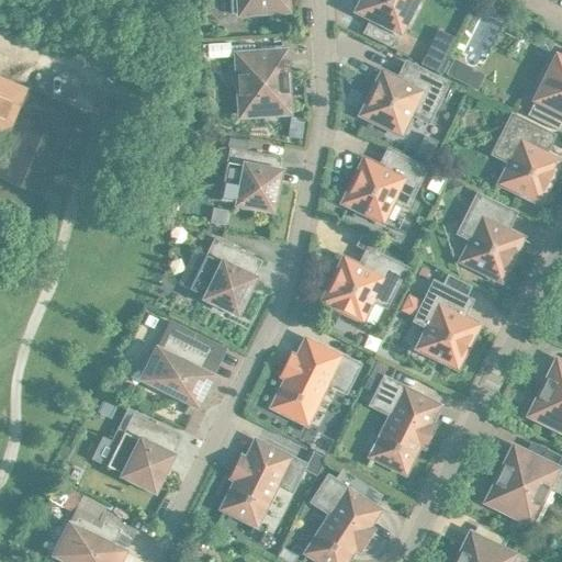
[(229,0),(231,13),(236,13),(236,18),(291,14),(289,0),(229,0)]
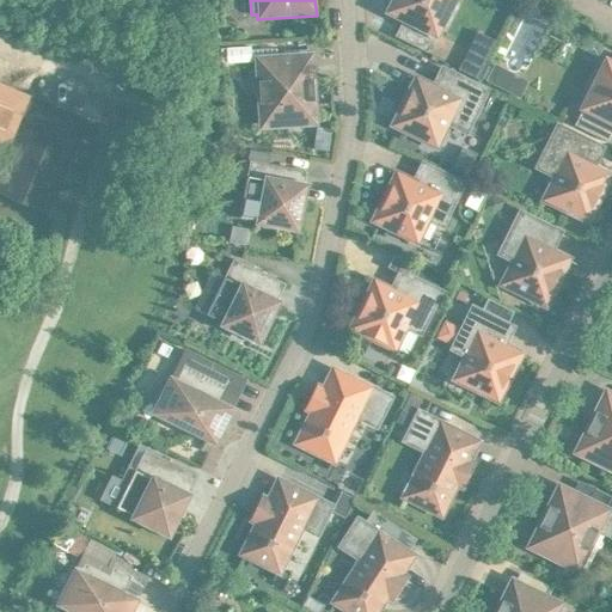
[(387,0),(381,14),(401,24),(393,37),(426,53),(433,40),(440,43),(461,0),(387,0)]
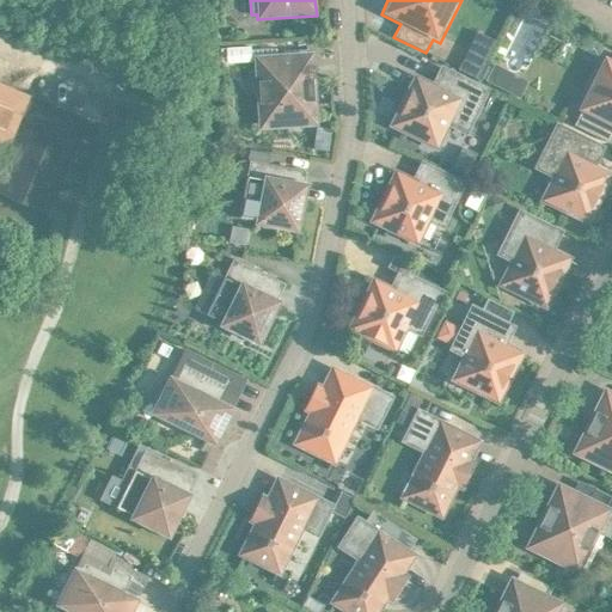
[(257,130),(318,127),(313,51),(252,56),(257,130)]
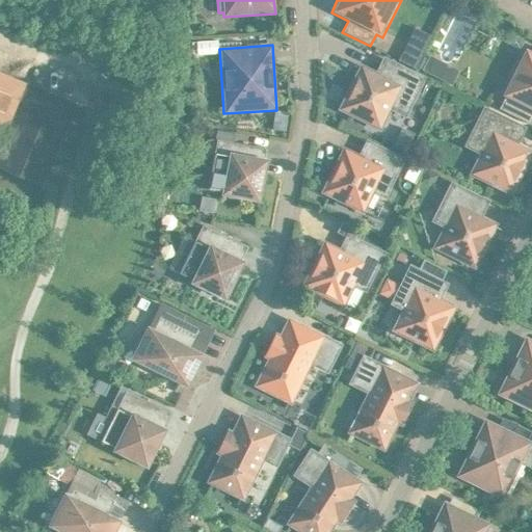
[(498,95),(504,98),(499,109),(530,125),(531,121),(531,52),(522,47),(498,95)]
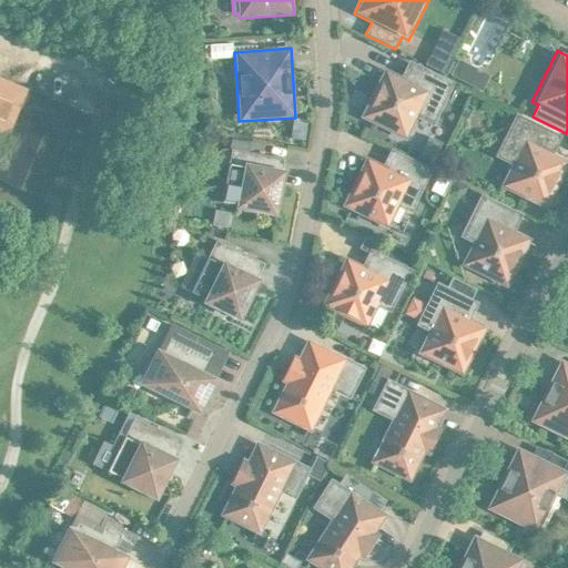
[(424,66),(439,73),(446,61),(429,53),(424,66)]
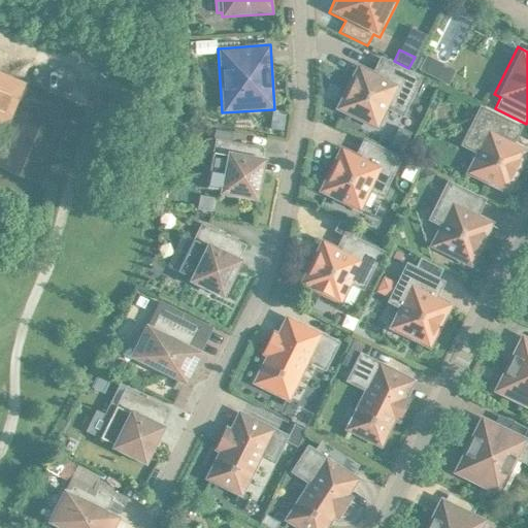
[(382,61),(375,72),(357,63),(334,109),(377,131),(389,106),(400,111),(417,78),(382,61)]
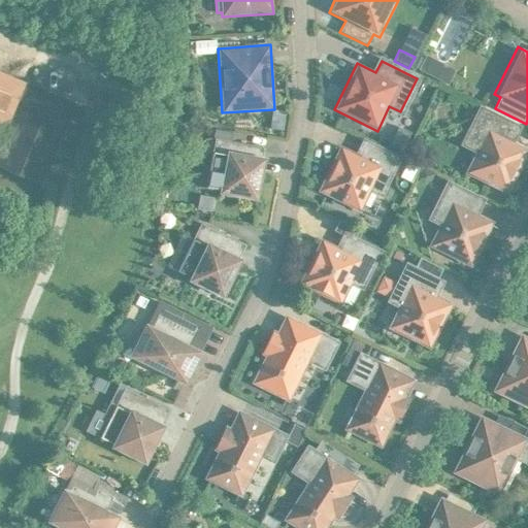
[(0,138),(24,83),(0,73),(0,138)]
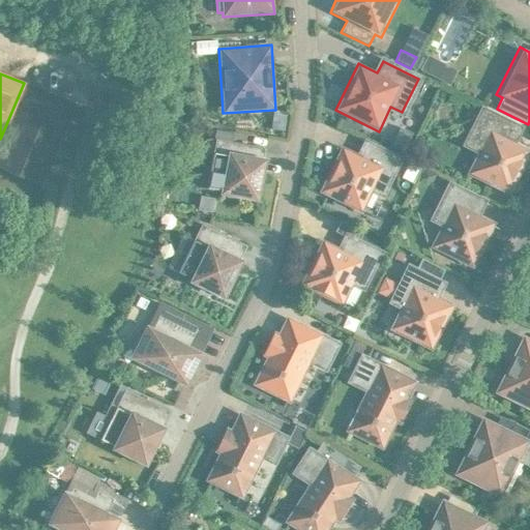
[(0,167),(40,183),(74,105),(27,85),(0,149),(0,167)]
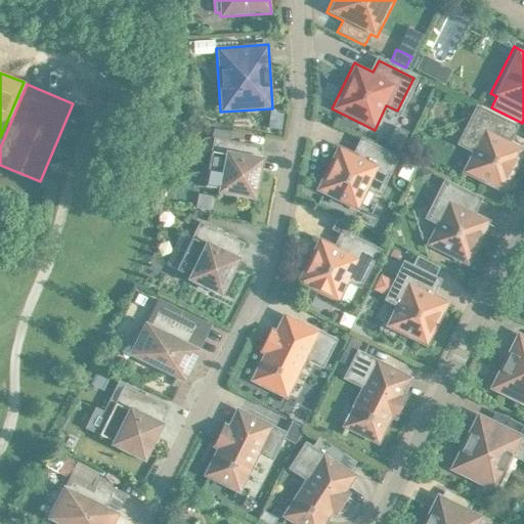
[(461,142),(473,148),(461,172),(504,193),(523,151),(523,146),(507,138),(513,127),(477,110),(461,142)]
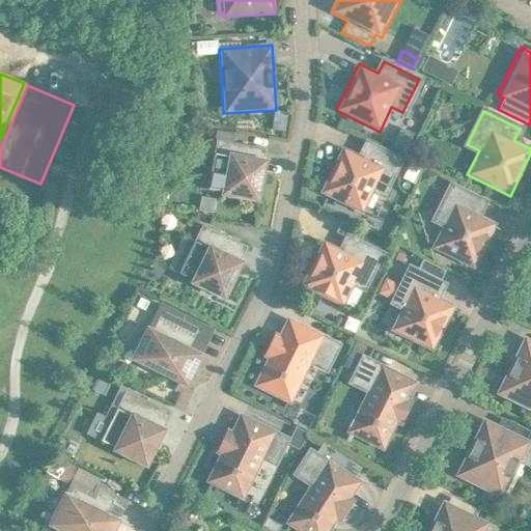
[(250,160),(252,147),(216,140),(206,189),(219,191),(218,195),(258,203),(267,163),(250,160)]
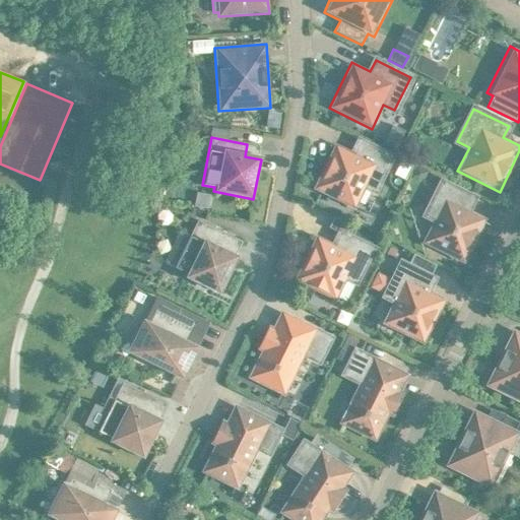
[(359,141),(353,152),(334,143),(312,189),(354,209),(367,186),(375,189),(390,156),(359,141)]
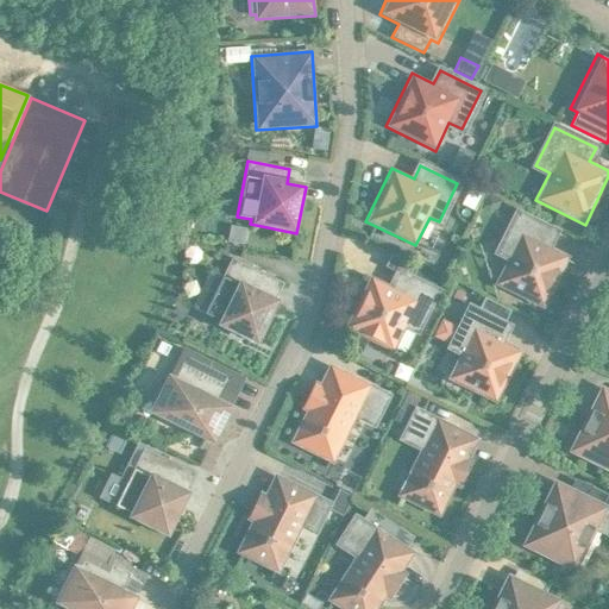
[(498,252),(508,257),(494,284),(542,308),(569,256),(547,245),(553,232),(518,214),(498,252)]
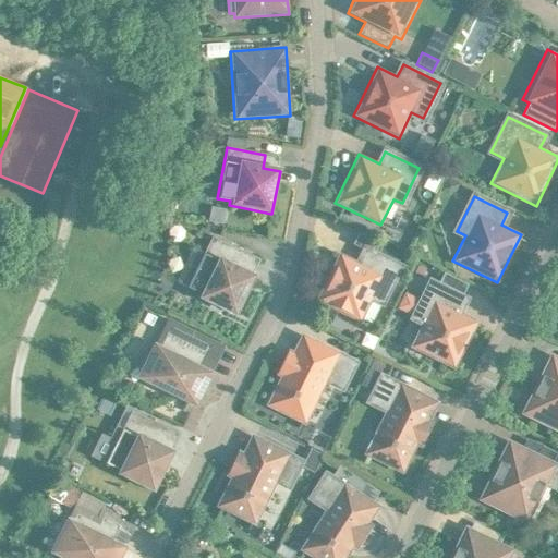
[(198,293),(197,296),(235,316),(256,274),(241,266),(246,254),(211,237),(204,252),(194,247),(177,282),(186,287),(198,293)]
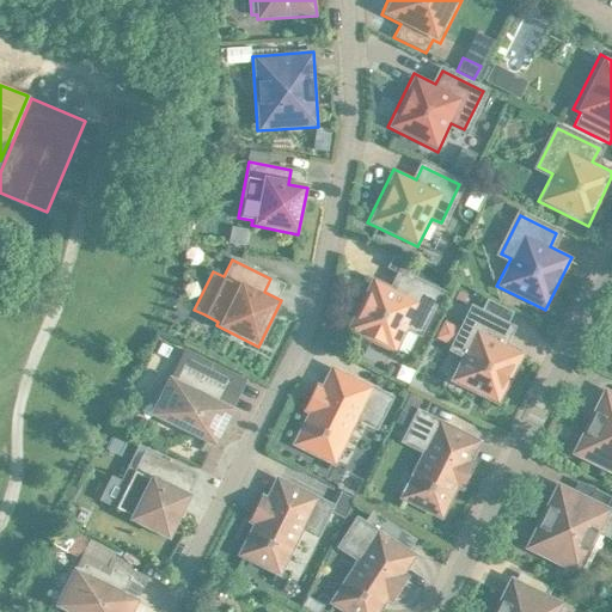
[(401,274),(393,287),(372,276),(346,330),(395,355),(397,350),(407,355),(436,293),(401,274)]
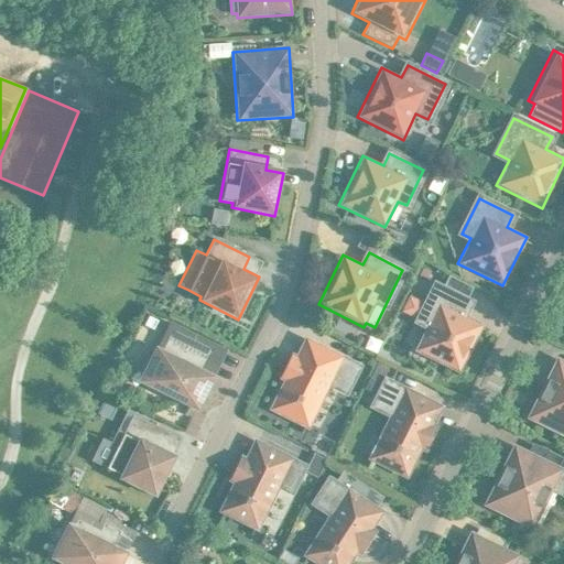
[(469,303),(435,285),(418,321),(426,325),(414,351),(459,373),(483,325),(463,315),(469,303)]
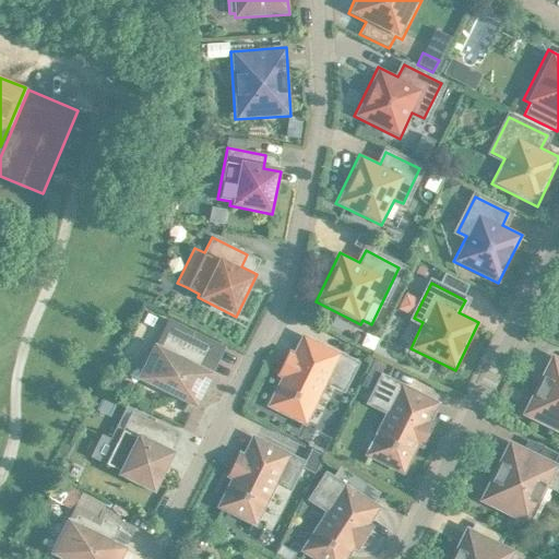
[(197,408),(214,372),(206,368),(217,345),(169,321),(157,344),(154,342),(135,378),(197,408)]
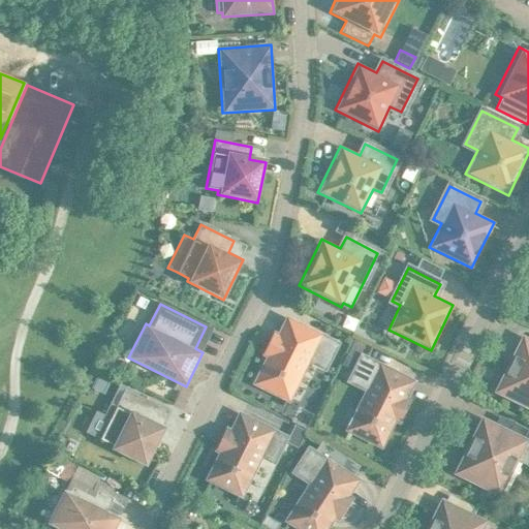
[(335,344),(321,338),(323,334),(285,315),(251,384),(289,403),(310,360),(323,367),(335,344)]
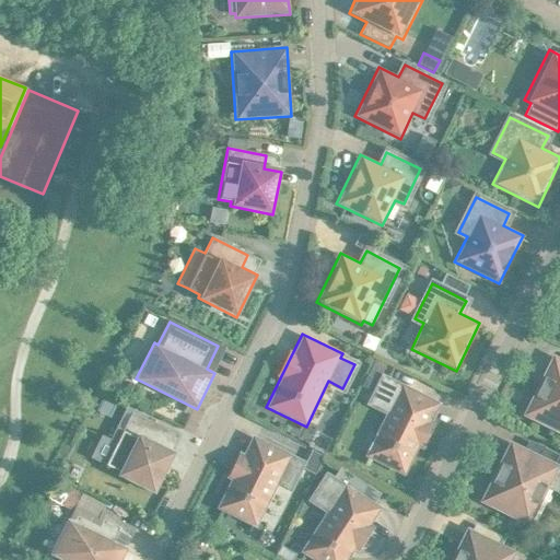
[(559,434),(559,358),(552,354),(522,416),(559,434)]
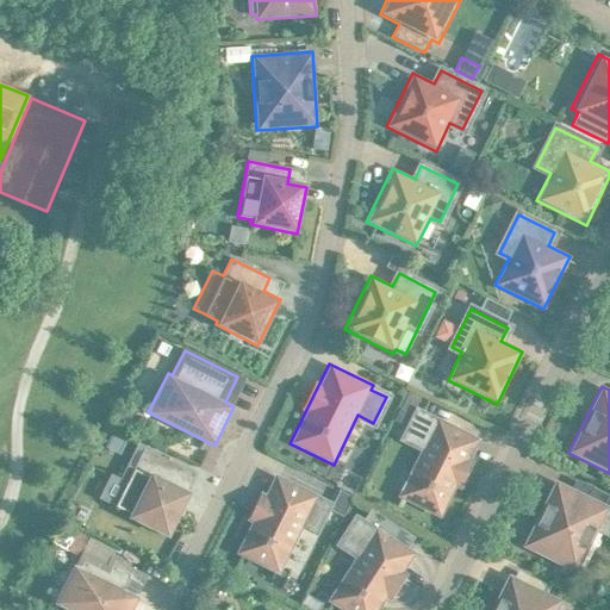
[(397,392),(379,425),(399,436),(417,403),(397,392)]
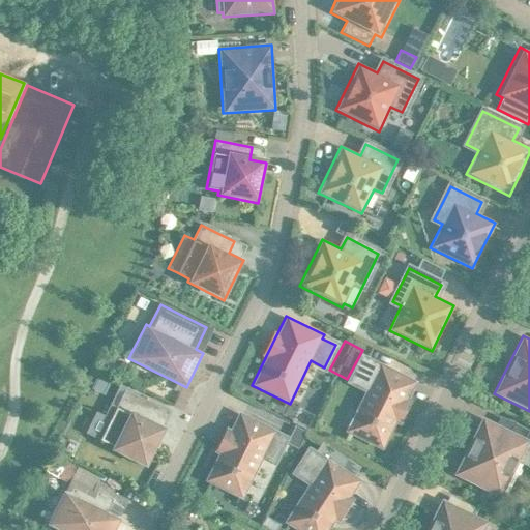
[(351,381),(365,388),(345,432),(382,450),(395,423),(399,424),(405,412),(411,400),(408,399),(417,381),(379,362),(377,366),(362,358),(351,381)]
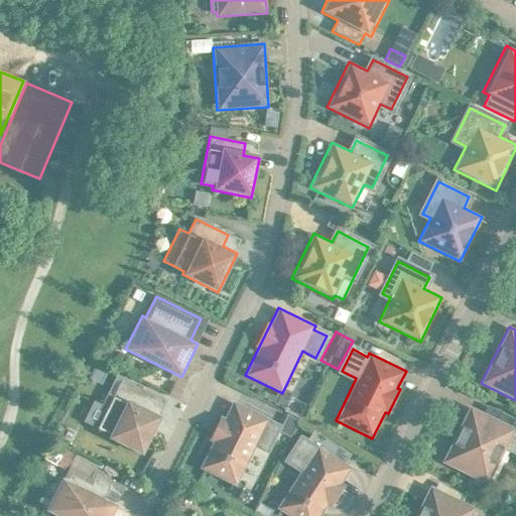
[(140,449),(164,401),(121,380),(97,428),(117,437),(115,441),(127,447),(129,443),(140,449)]
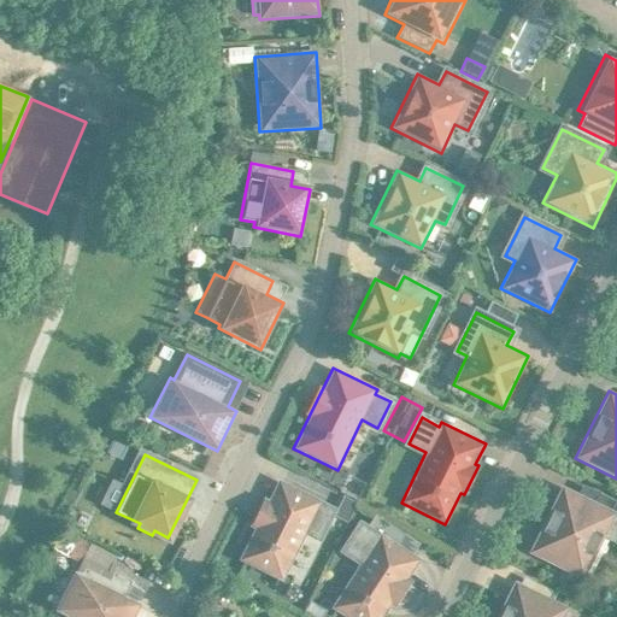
[(265,504),(263,503),(253,522),(256,524),(238,560),(282,582),(307,532),(318,536),(330,511),(319,505),(322,501),(277,480),(265,504)]
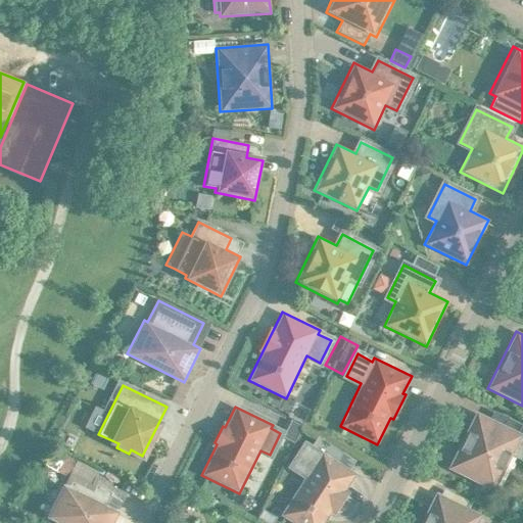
[(476,412),(447,469),(493,491),(512,456),(522,462),(522,460),(522,424),(518,432),(476,412)]
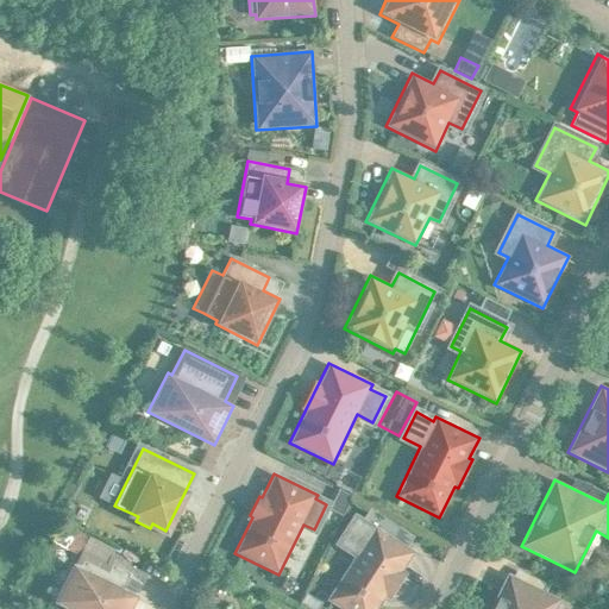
[(341,515),(351,496),(338,489),(328,509),(341,515)]
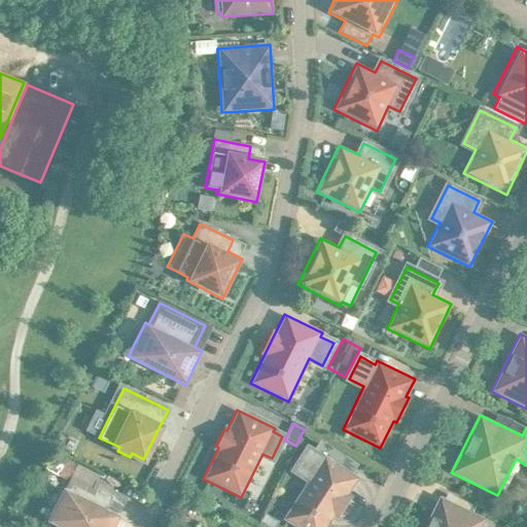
[(294,470),(308,479),(282,520),(293,526),(326,526),(334,517),(336,519),(351,495),(349,494),(359,478),(323,454),(320,457),(312,452),(308,449),(294,470)]
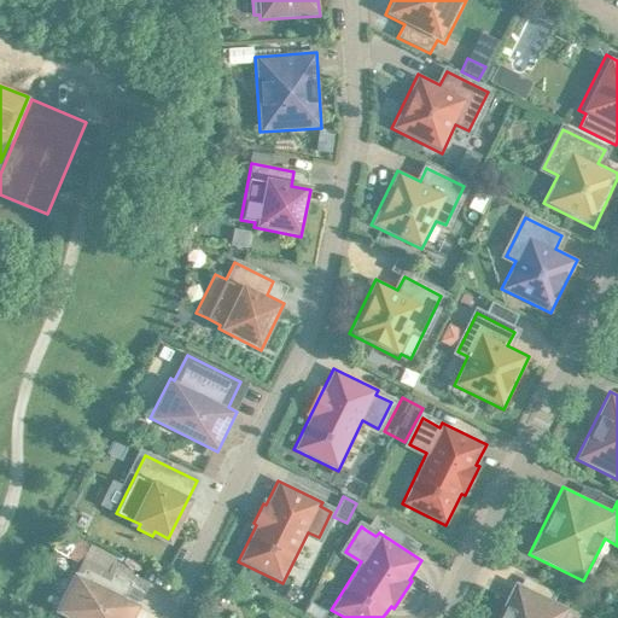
[(74,572),(53,612),(66,617),(134,617),(141,605),(132,600),(141,582),(112,567),(108,576),(83,564),(77,573),(74,572)]
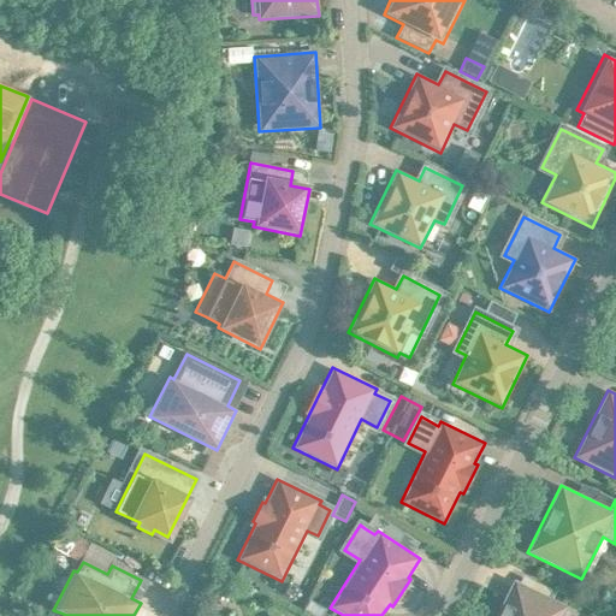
[(575,615),(566,611),(568,606),(513,580),(495,615),(575,615)]
